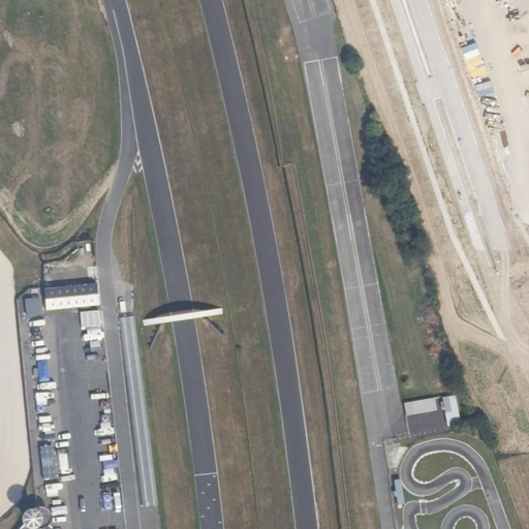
[(62,297),(25,301),(27,317),(64,313),(62,297)]
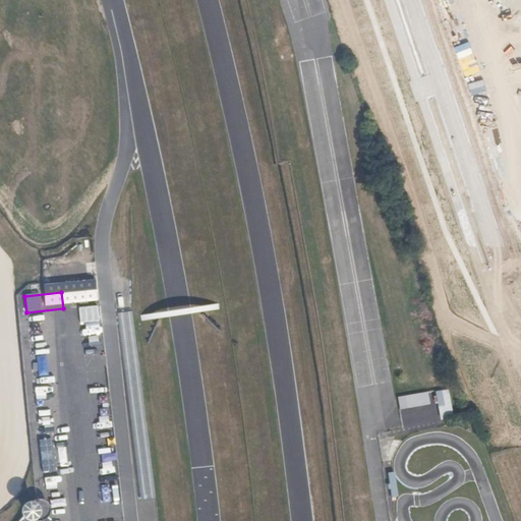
[(436,392),(440,419),(453,417),(449,390),(436,392)]
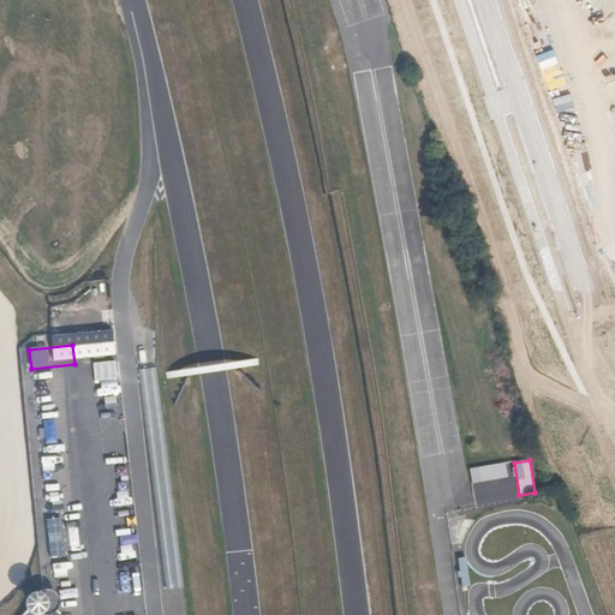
[(469,470),(472,484),(507,477),(505,463),(469,470)]
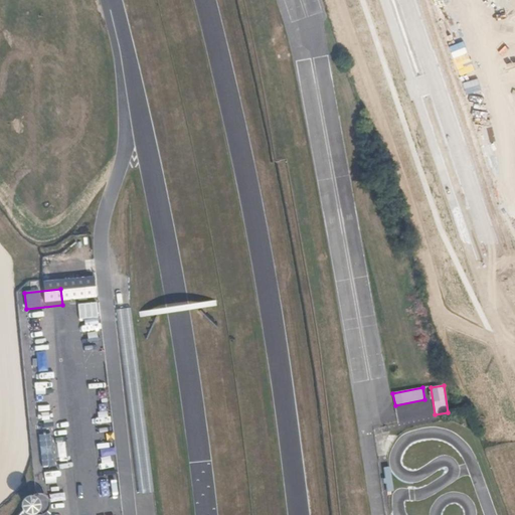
[(37,417),(29,418),(37,487),(43,487),(37,417)]
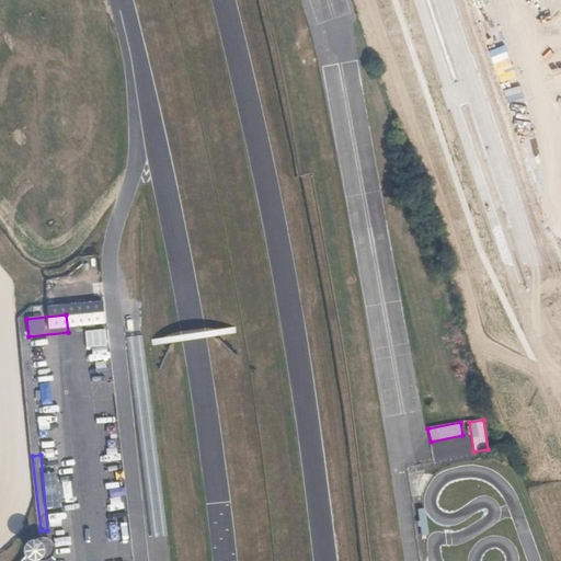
[(34,547),(29,553),(21,560),(50,560),(52,560),(48,558),(34,547)]
